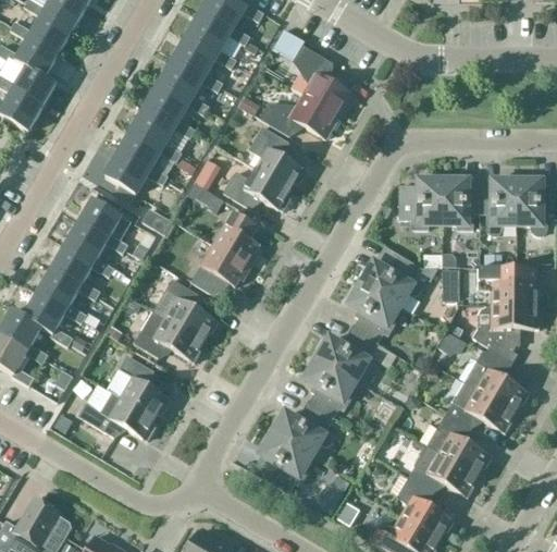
[(24,7),(40,16),(71,35),(85,11),(66,0),(50,0),(46,8),(33,0),(28,0),(24,7)]
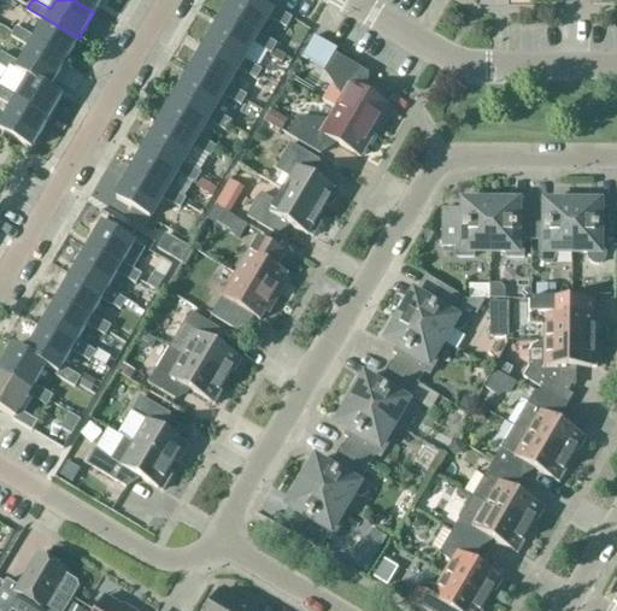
[(74,0),(94,12),(100,0),(74,0)]
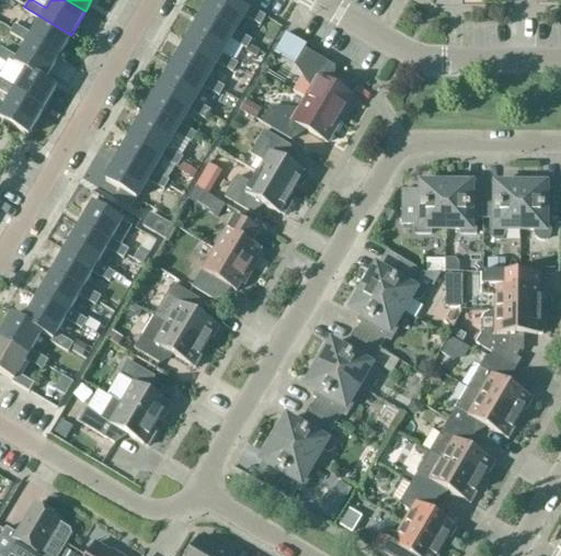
[(210,0),(205,10),(235,27),(243,12),(260,22),(265,13),(248,3),(247,7),(236,0),(210,0)]
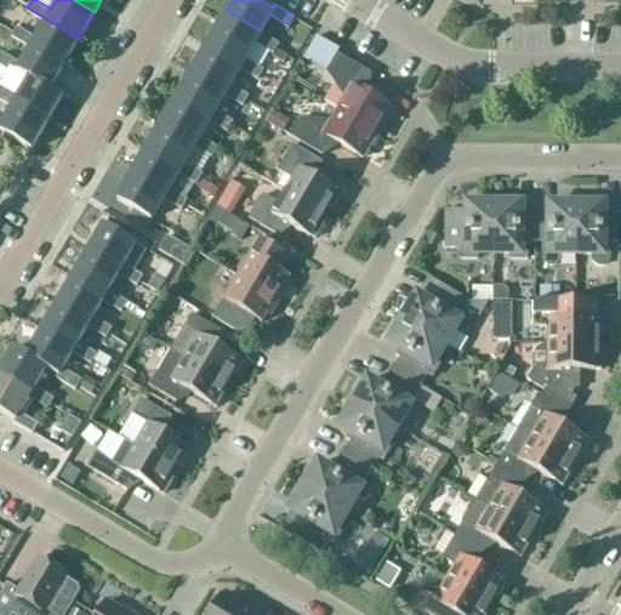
[(279,41),(260,30),(227,11),(211,36),(245,56),(255,40),(273,51),(275,46),(279,41)]
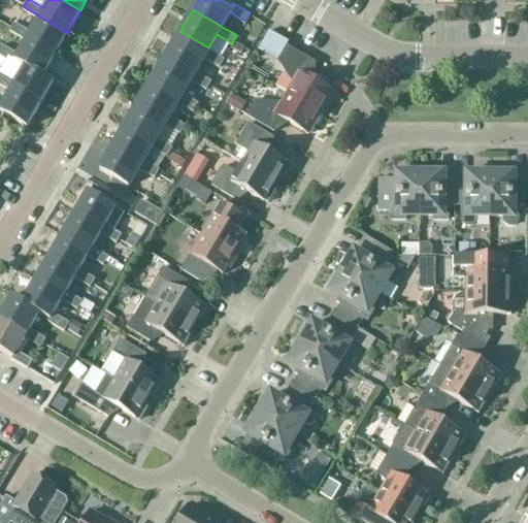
[(54,55),(67,33),(38,15),(30,30),(14,21),(9,29),(26,37),(54,55)]
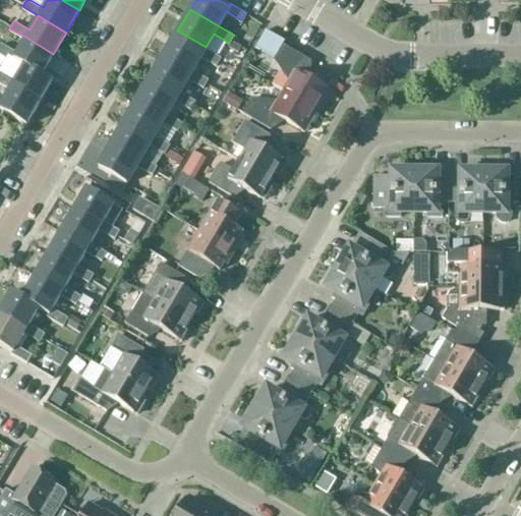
[(274,46),(280,36),(266,26),(259,38),(274,46)]
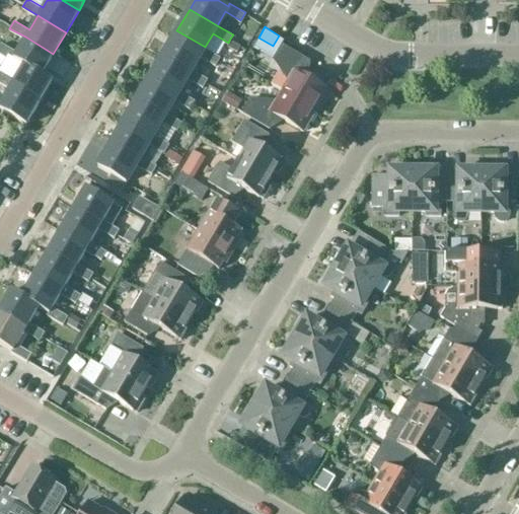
[(220,56),(205,47),(176,30),(164,52),(192,69),(200,55),(215,64),(220,56)]
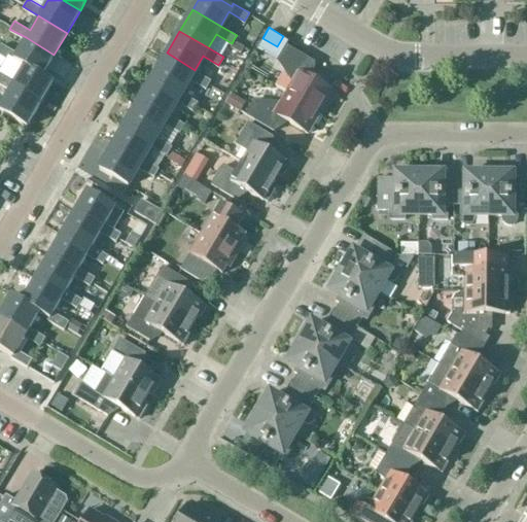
[(2,42),(0,44),(0,51),(9,58),(10,55),(15,58),(25,63),(43,74),(43,73),(54,55),(26,37),(19,48),(18,51),(2,42)]
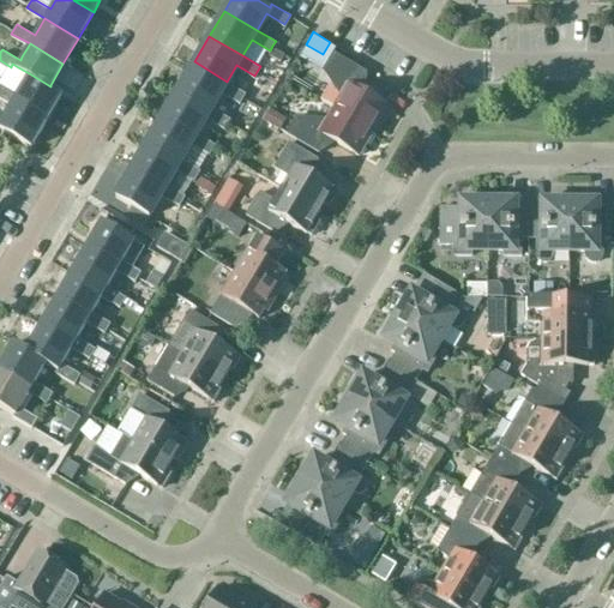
[(270,50),(269,52),(281,58),(284,52),(272,46),(270,50)]
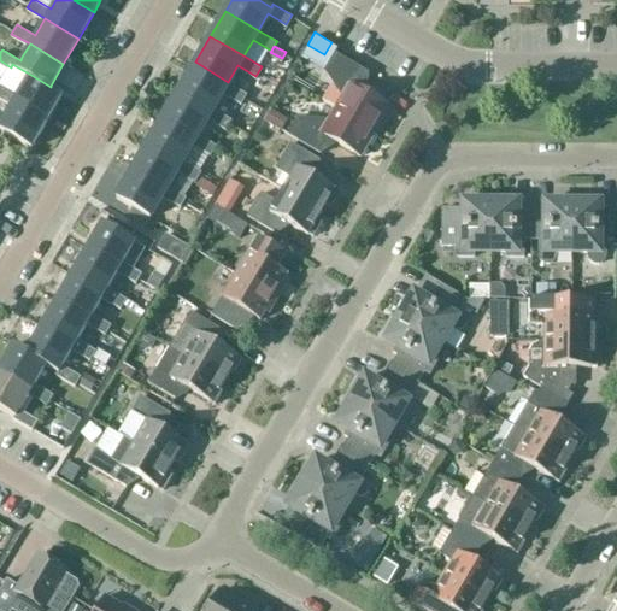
[(333,80),(322,98),(336,106),(375,129),(389,104),(359,86),(368,70),(335,51),(324,68),(333,80)]
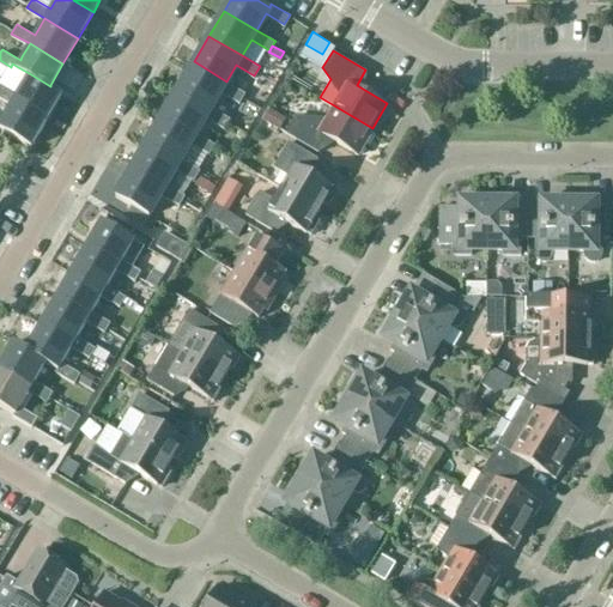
[(246,92),(226,82),(194,61),(178,87),(212,107),(222,91),(240,102),(246,92)]
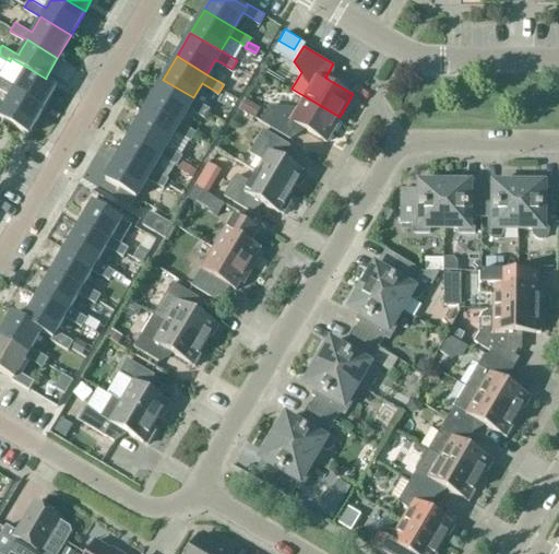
[(0,86),(11,94),(13,90),(44,107),(57,84),(46,78),(46,79),(26,67),(16,85),(0,75),(0,86)]
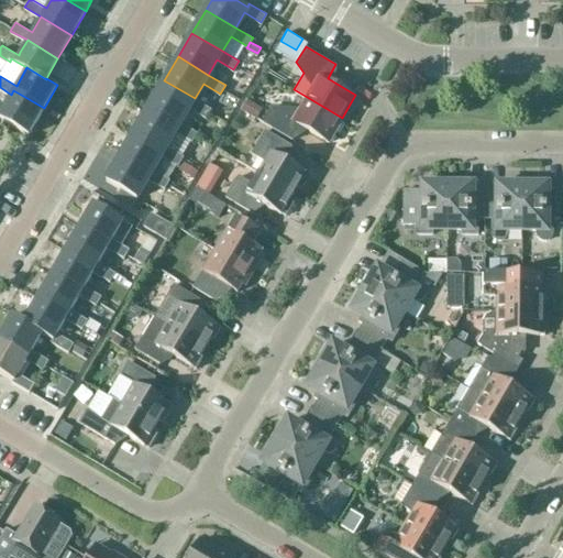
[(211,108),(195,98),(164,80),(150,104),(180,121),(189,107),(206,117),(211,108)]
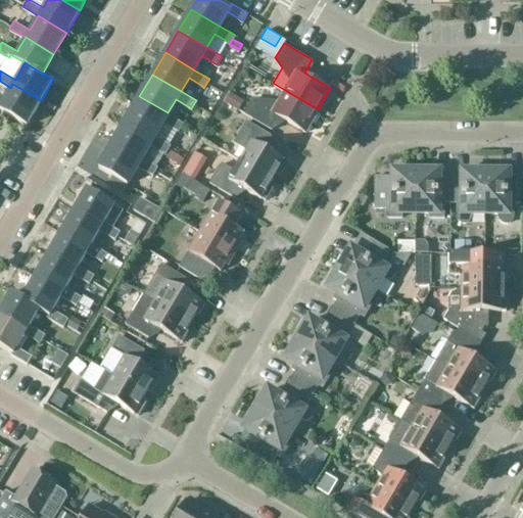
[(0,99),(0,107),(27,124),(41,100),(12,84),(10,88),(2,101),(0,99)]
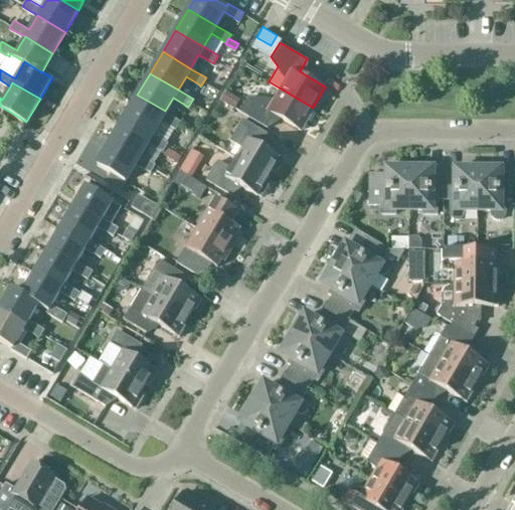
[(226,89),(220,99),(234,107),(240,98),(226,89)]
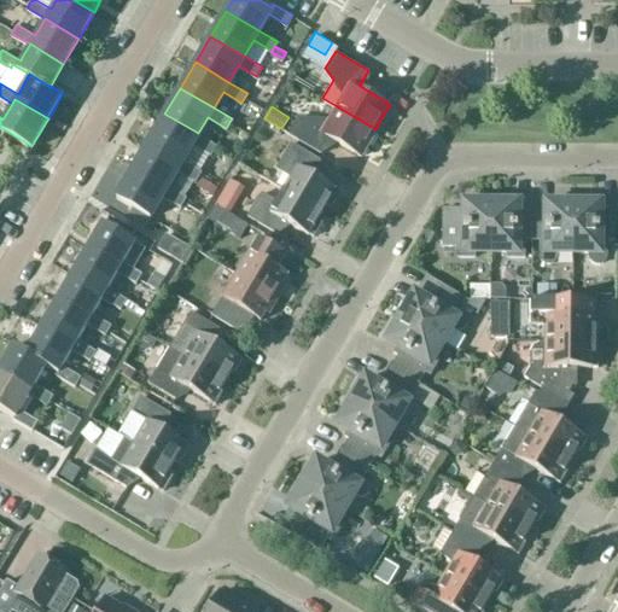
[(361,155),(375,129),(337,106),(330,117),(298,115),(287,132),(321,151),(330,135),(361,155)]
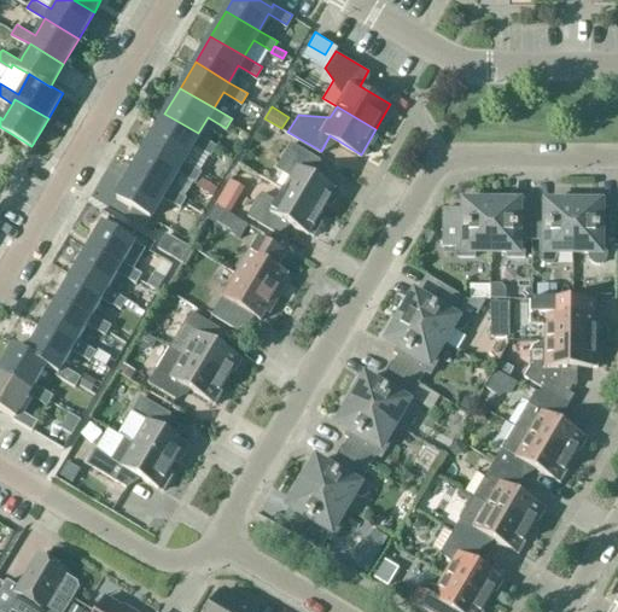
[(216,144),(198,133),(164,114),(150,139),(184,159),(192,143),(211,153),(216,144)]
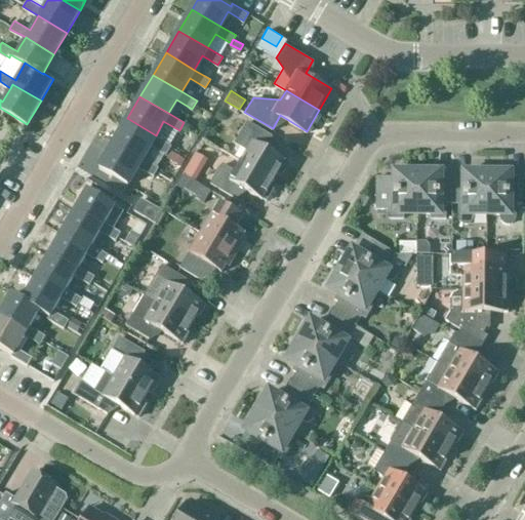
[(171,145),(156,135),(127,118),(114,141),(143,157),(151,144),(166,153),(171,145)]
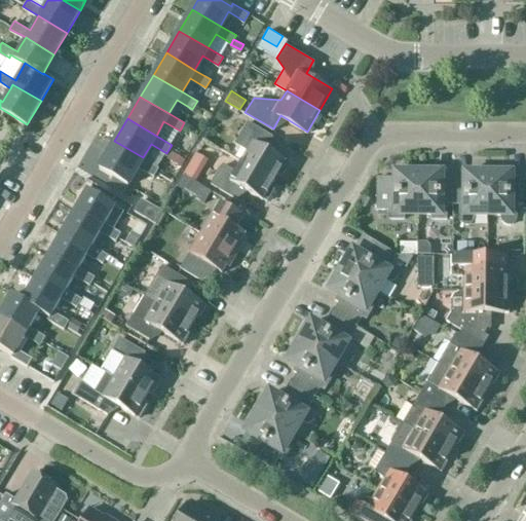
[(241,159),(273,178),(277,172),(282,174),(289,162),(285,159),(285,158),(265,147),(272,135),(248,120),(235,142),(248,149),(241,159)]
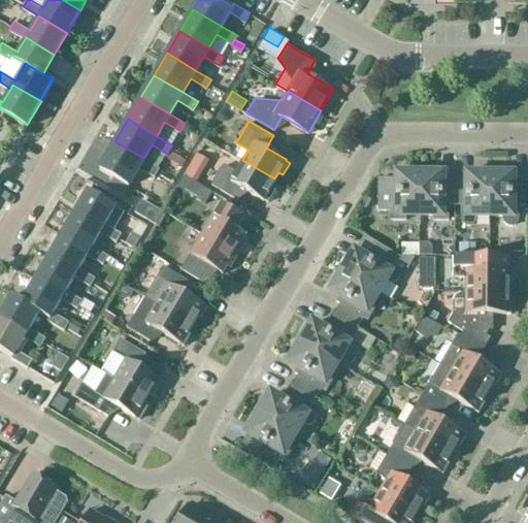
[(159,167),(143,158),(114,141),(100,167),(112,174),(107,184),(123,193),(128,184),(138,166),(155,175),(159,167)]
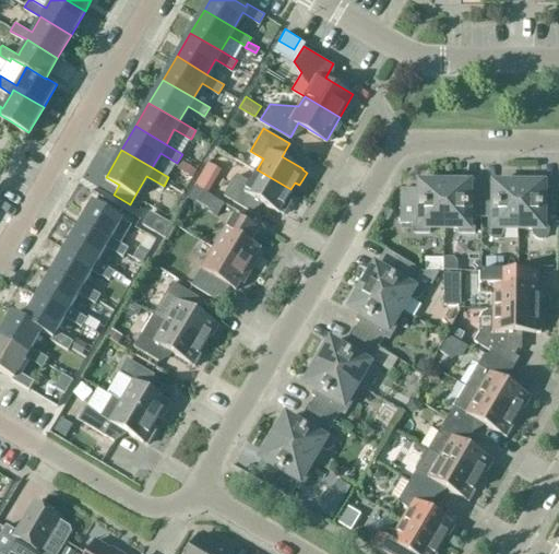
[(182,158),(178,166),(192,175),(197,167),(182,158)]
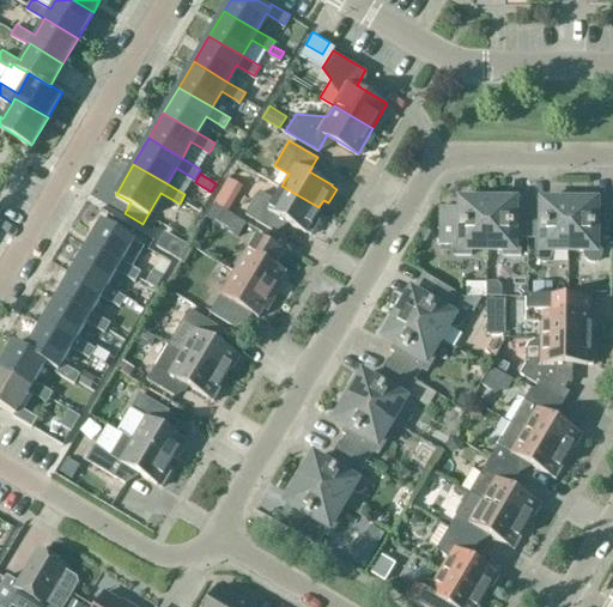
[(314,216),(319,207),(281,186),(274,198),(260,189),(246,212),(274,229),(283,217),(305,231),(307,230),(311,232),(320,218),(314,216)]
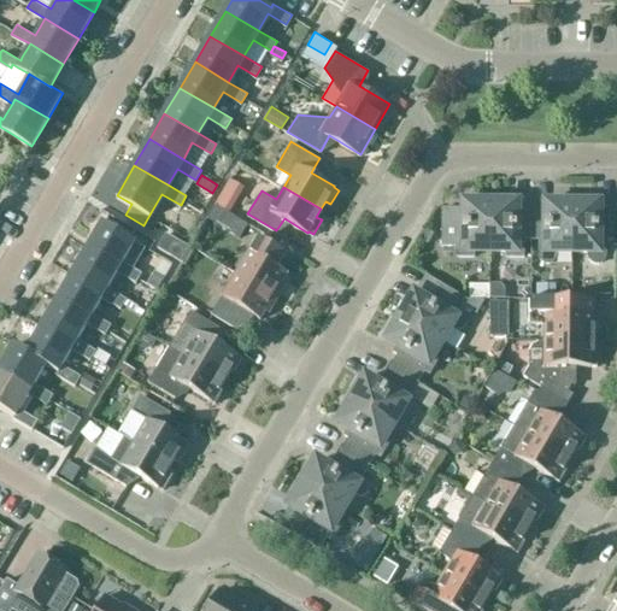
[(221,192),(215,201),(230,210),(235,201),(221,192)]
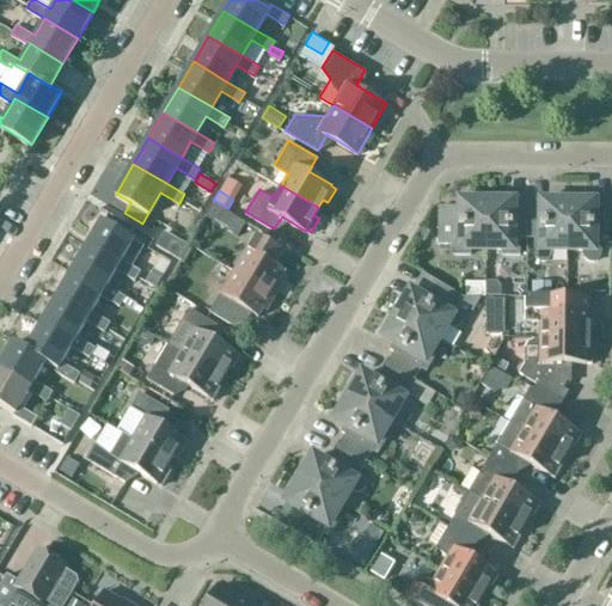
[(487,246),(487,193),(467,193),(467,199),(460,199),(460,204),(439,204),(439,240),(453,240),(453,251),(470,252),(470,246),(487,246)]
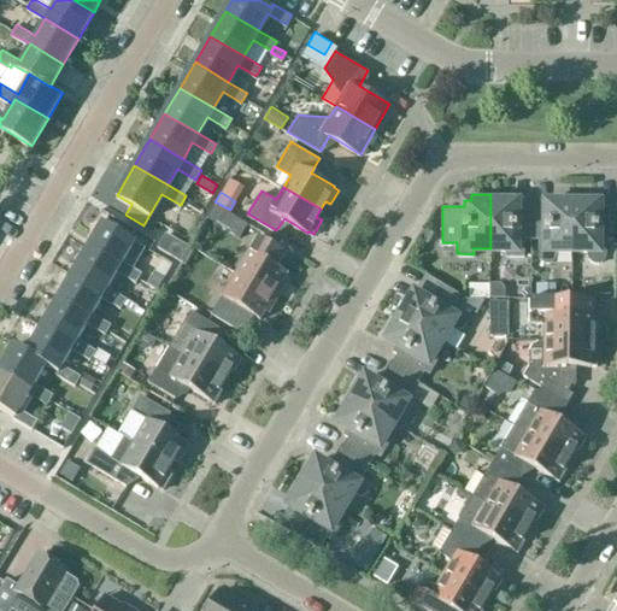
[(532,236),(532,206),(517,206),(517,200),(510,200),(510,194),(491,194),(491,248),(507,248),(507,254),(524,254),(524,236),(532,236)]
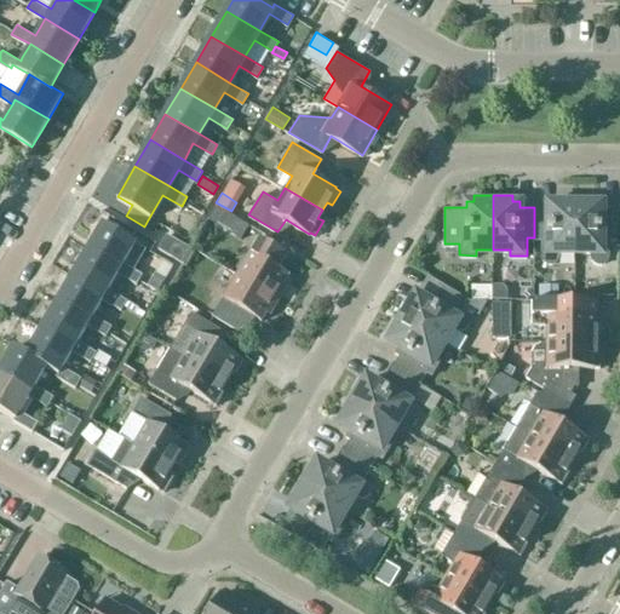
[(575,251),(575,196),(556,196),(556,201),(549,201),(549,207),(534,207),(534,237),(541,237),(541,252),(541,256),(543,257),(544,259),(545,260),(546,262),(549,262),(551,262),(552,262),(555,262),(557,260),(558,258),(560,256),(561,253),(561,250),(575,251)]
